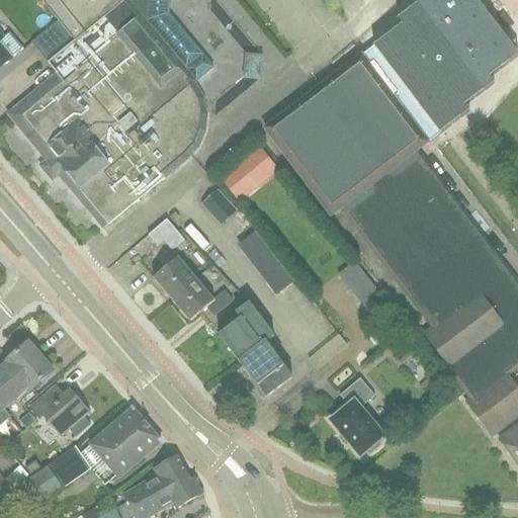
[(39,0),(58,21),(31,44),(57,74),(8,114),(103,229),(108,225),(191,155),(193,153),(197,148),(198,145),(201,140),(202,137),(204,132),(204,128),(205,122),(205,116),(205,113),(204,107),(204,104),(202,99),(200,93),(198,91),(197,88),(193,83),(213,67),(169,12),(169,0),(39,0)]
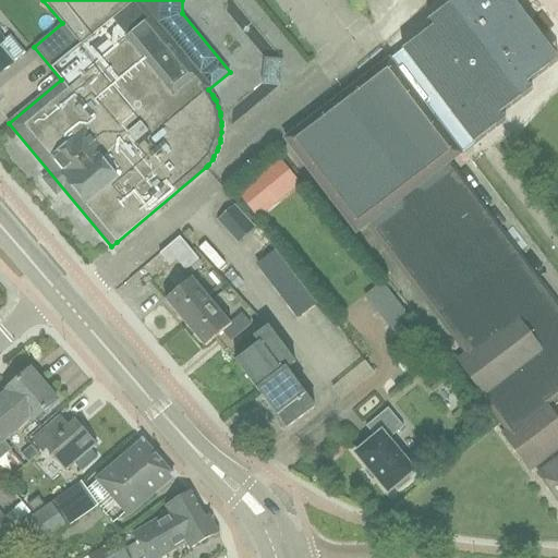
[(460,154),(452,144),(465,134),(469,138),(500,114),(496,108),(528,84),(522,79),(555,55),(512,0),(443,0),(425,14),(429,20),(398,44),(403,50),(389,60),(284,138),(355,232),(370,221),(375,229),(422,290),(468,350),(462,354),(457,359),(483,392),(509,427),(506,429),(502,432),(517,450),(531,469),(552,452),(557,447),(557,417),(545,401),(557,391),(557,310),(446,164),(460,154)]
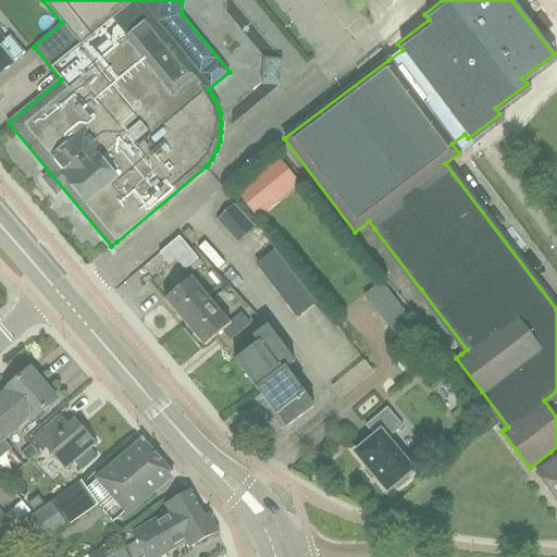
[(0,36),(0,65),(3,71),(14,61),(25,52),(10,35),(3,40),(0,36)]
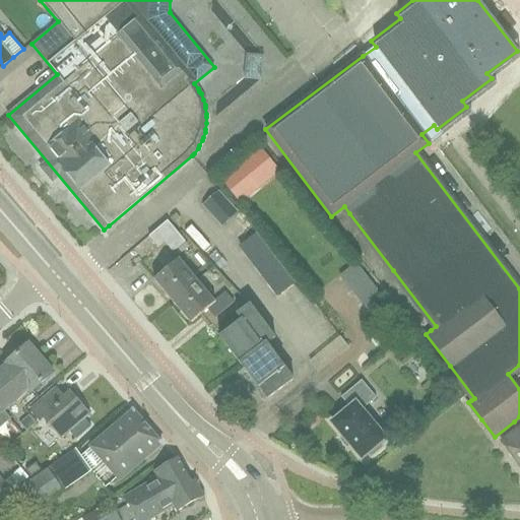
[(258,144),(217,178),(238,203),(261,184),(254,175),(271,160),(258,144)]
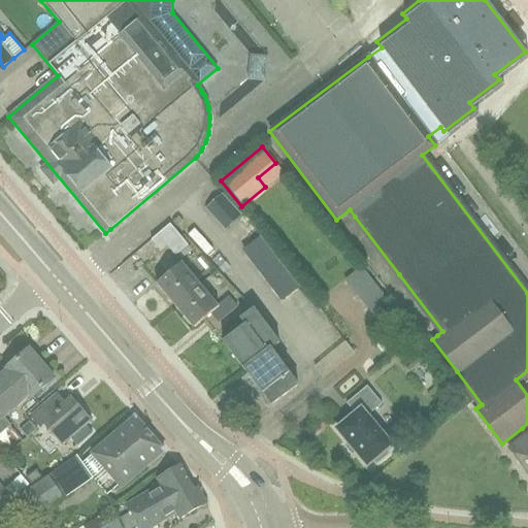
[(204,208),(225,231),(242,216),(222,193),(204,208)]
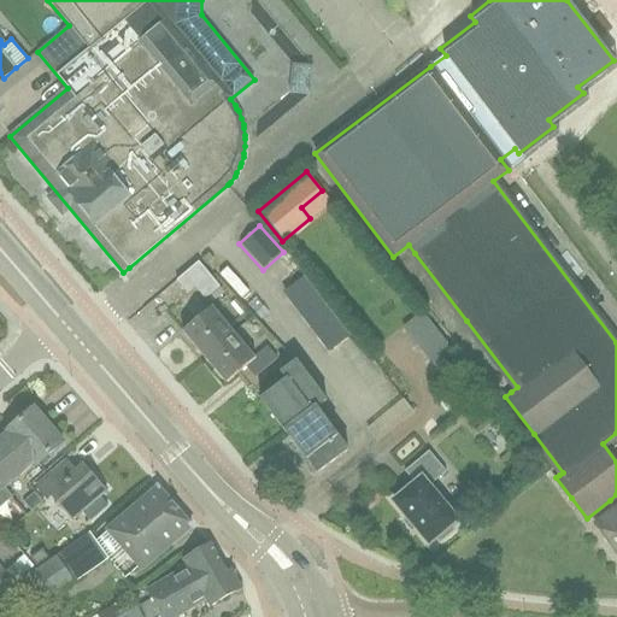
[(209,253),(201,259),(206,265),(213,258),(209,253)]
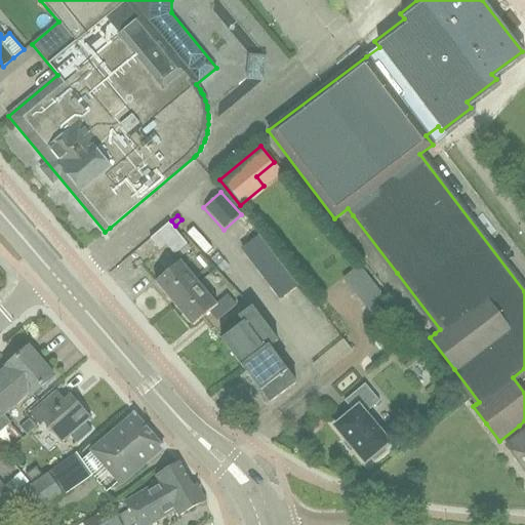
[(173,254),(187,243),(169,223),(150,239),(159,250),(166,245),(173,254)]
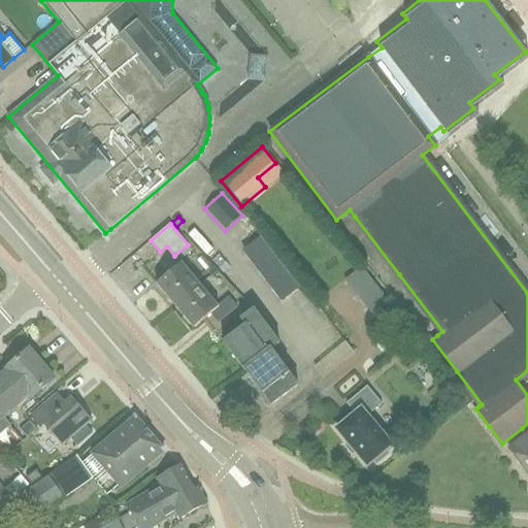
[(299,287),(261,237),(243,250),(282,300),(299,287)]
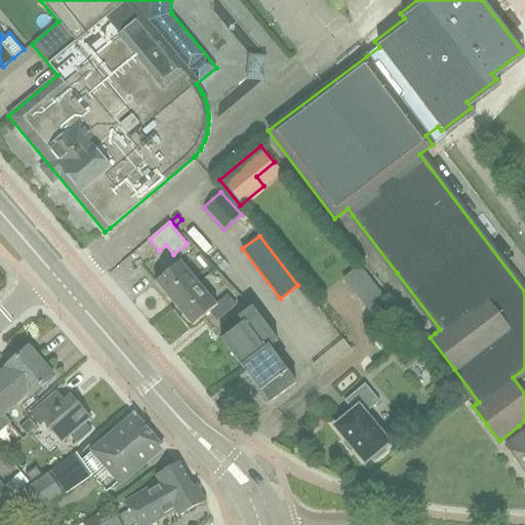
[(172,303),(197,281),(180,261),(156,282),(172,303)]
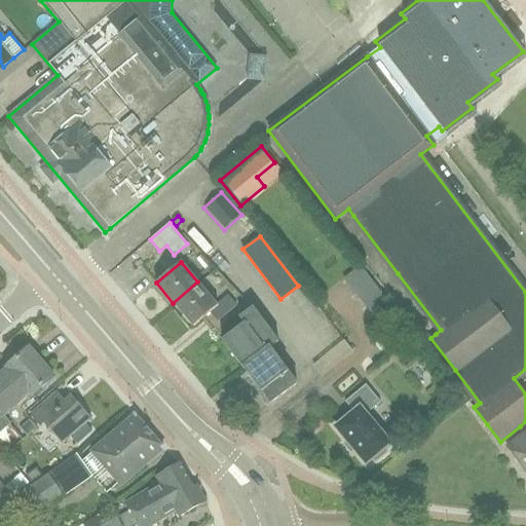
[(197,282),(173,303),(192,327),(210,312),(218,322),(236,306),(228,296),(217,305),(197,282)]
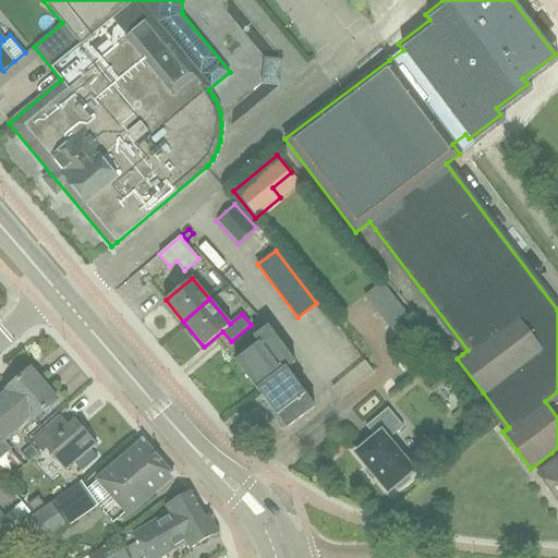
[(378,313),(385,322),(401,308),(395,300),(378,313)]
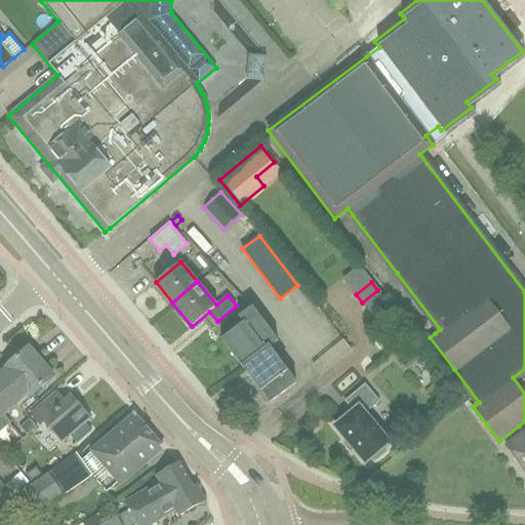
[(278,341),(252,308),(239,318),(244,324),(221,340),(241,366),(242,366),(269,403),(296,384),(288,372),(270,348),(278,341)]
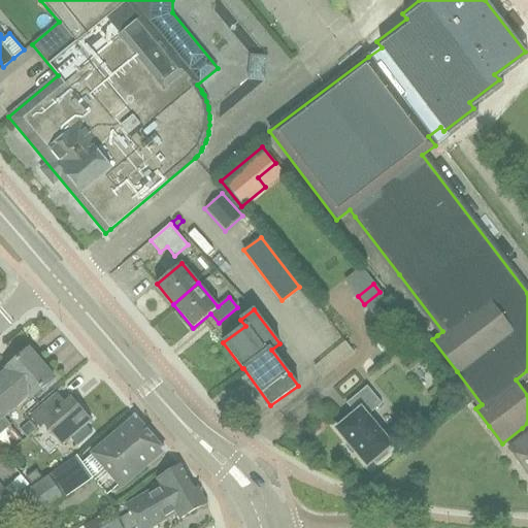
[(325,376),(354,353),(347,344),(318,368),(325,376)]
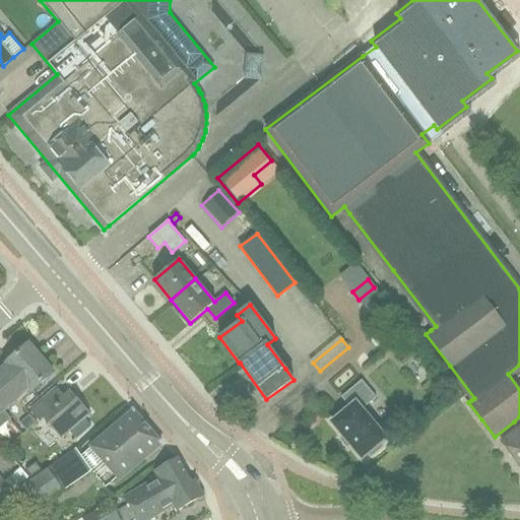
[(0,413),(27,390),(30,392),(53,373),(28,344),(6,364),(7,366),(0,371),(0,413)]
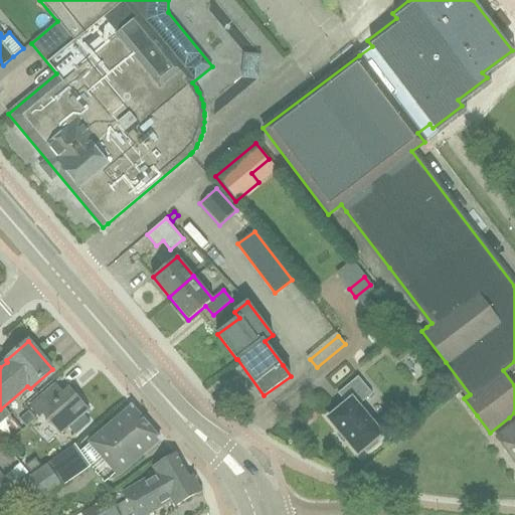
[(346,403),(328,418),(358,454),(363,449),(366,453),(378,443),(375,440),(381,435),(357,406),(372,394),(357,376),(337,393),(346,403)]
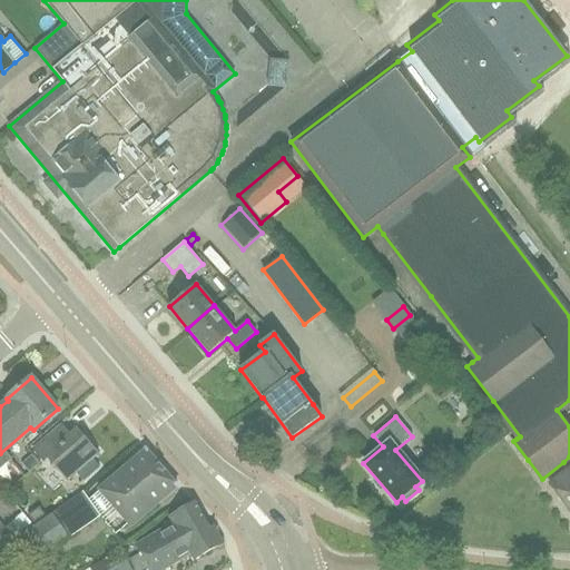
[(67,439),(59,429),(42,442),(33,450),(43,461),(48,458),(67,480),(97,454),(76,431),(67,439)]
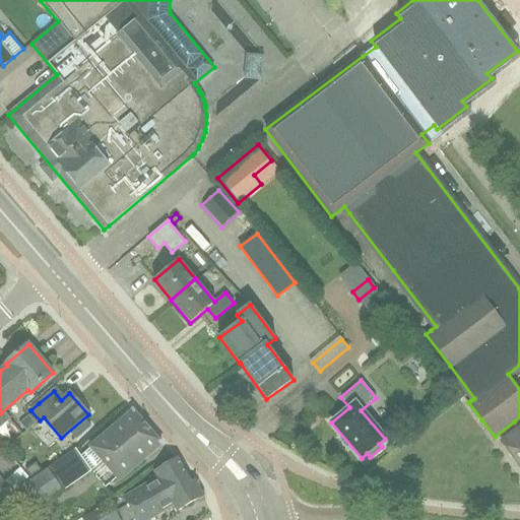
[(132,410),(89,446),(119,480),(161,444),(132,410)]
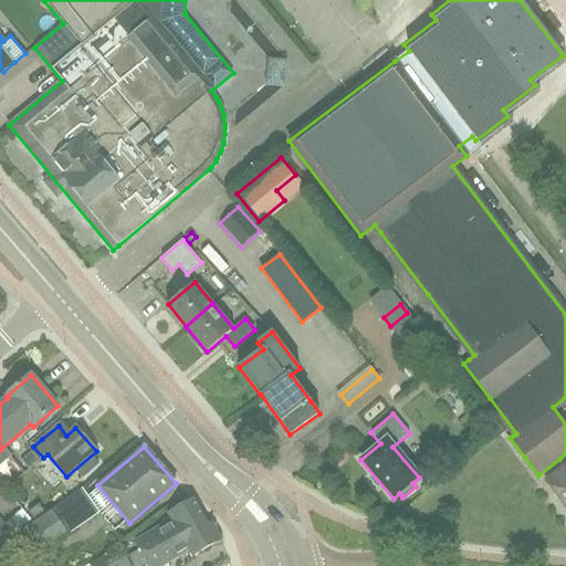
[(29,468),(39,459),(31,451),(22,460),(29,468)]
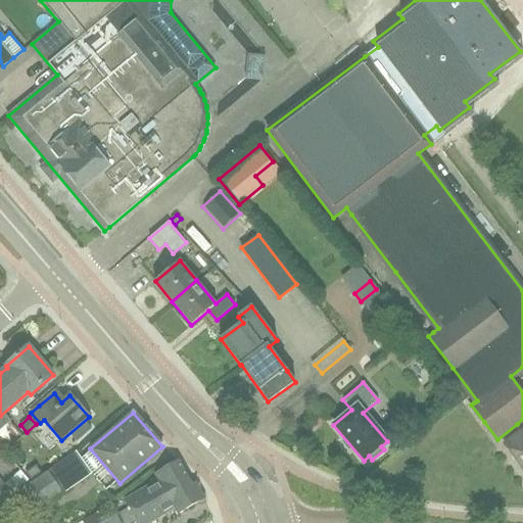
[(522,428),(504,443),(522,469),(522,428)]
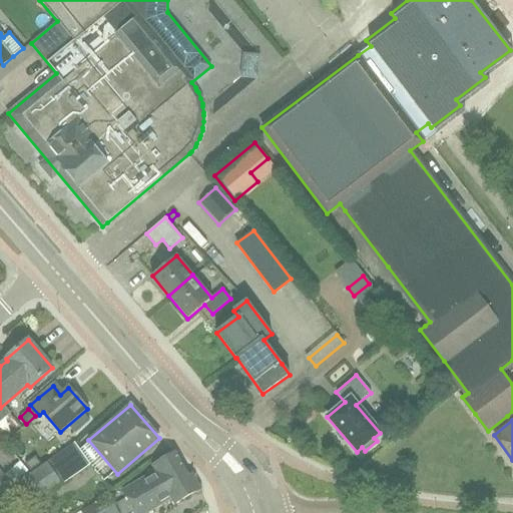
[(31,473),(17,482),(32,505),(89,465),(74,443),(31,473)]
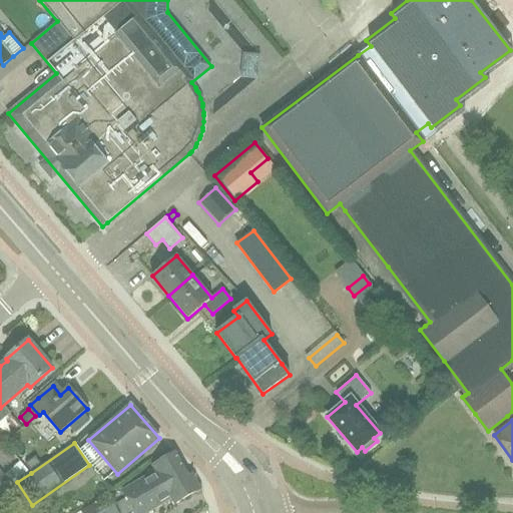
[(121,512),(128,512),(137,509),(139,512),(146,512),(171,499),(174,504),(200,489),(191,474),(188,476),(175,453),(152,466),(155,471),(125,489),(129,496),(116,503),(121,512)]
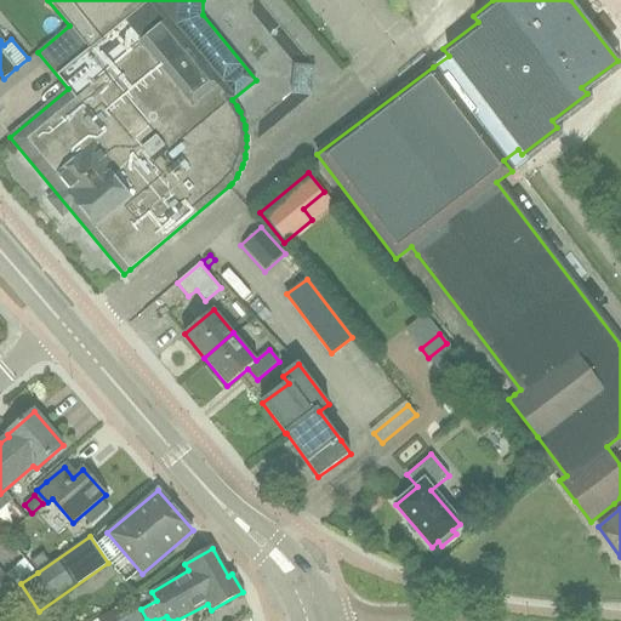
[(43,552),(30,560),(36,569),(49,560),(43,552)]
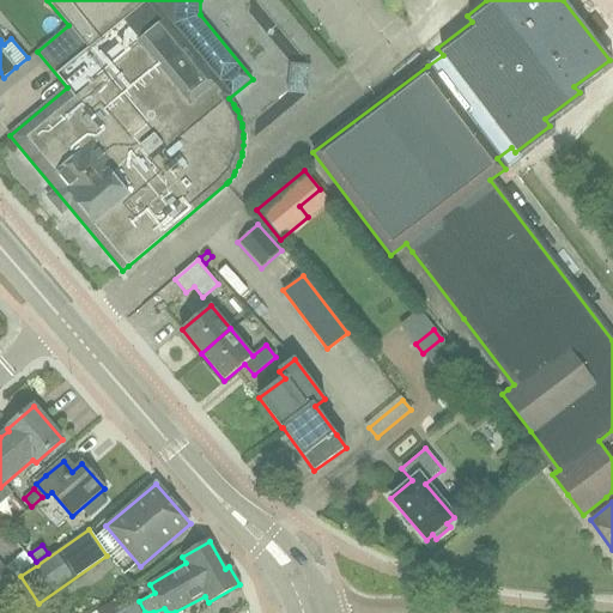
[(24,551),(4,568),(13,577),(16,580),(20,576),(37,565),(24,551)]
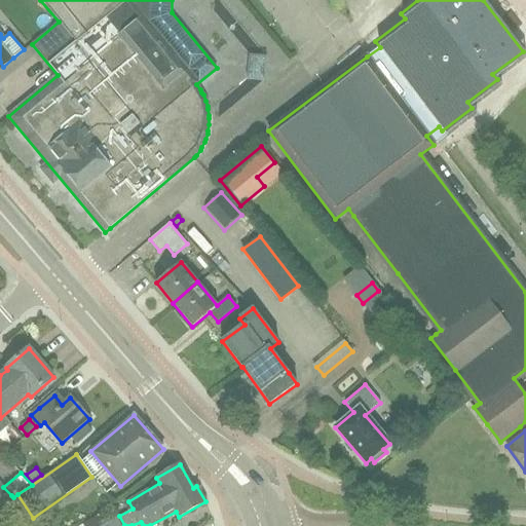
[(3,487),(0,482),(0,504),(11,495),(3,487)]
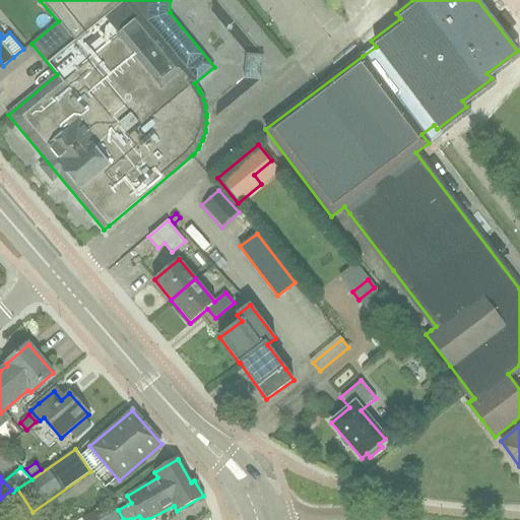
[(120,519),(111,502),(80,519),(120,519)]
